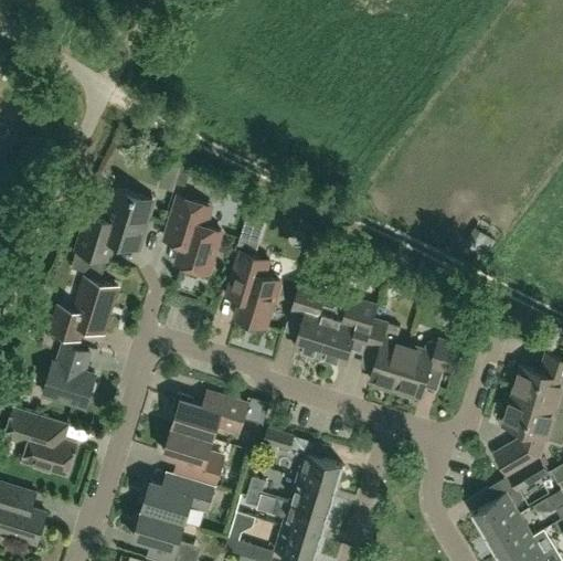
[(137,251),(152,201),(117,190),(115,194),(112,197),(109,204),(112,207),(107,221),(88,215),(76,252),(106,262),(113,243),(137,251)]
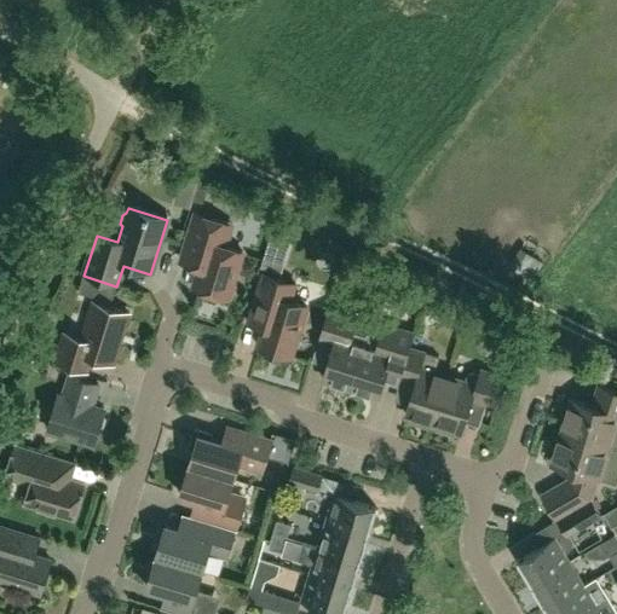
[(199,272),(192,290),(228,301),(242,255),(225,249),(231,227),(195,216),(179,266),(199,272)]
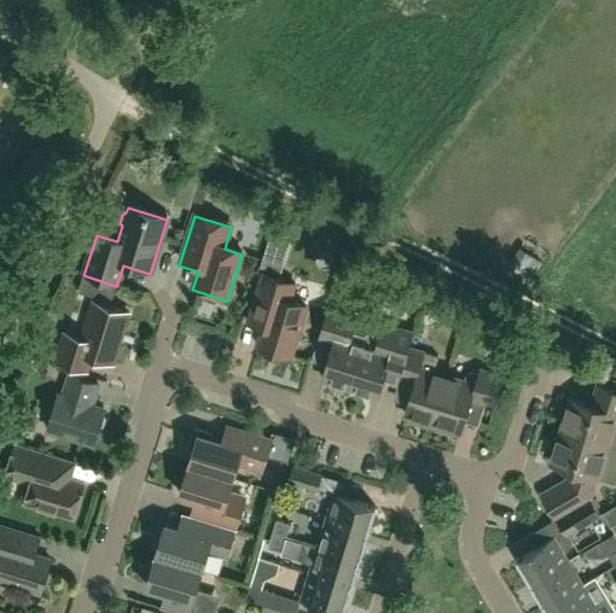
[(358,264),(343,258),(338,273),(350,276),(354,278),(358,267),(358,264)]
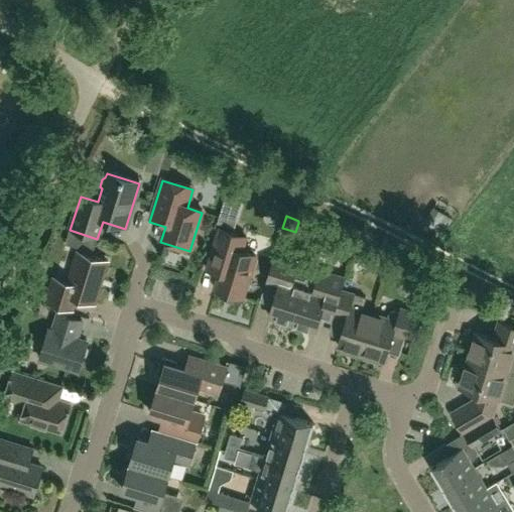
[(241,300),(254,258),(241,254),(246,240),(218,231),(206,272),(219,276),(215,292),(241,300)]
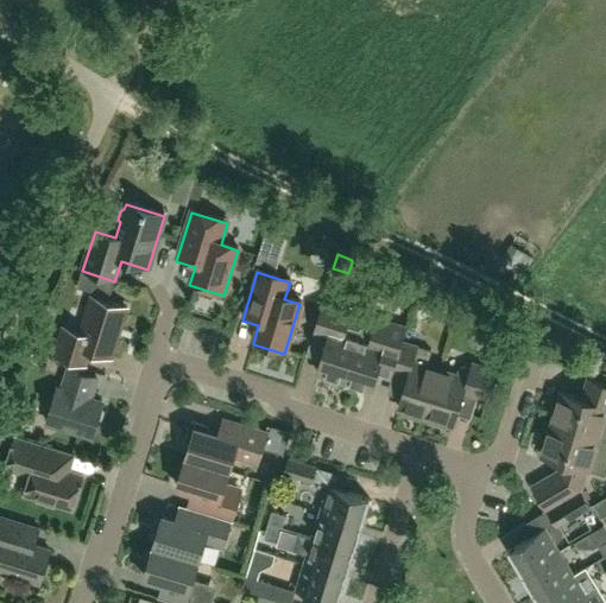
[(109,360),(125,310),(93,299),(81,335),(64,330),(56,357),(83,367),(87,353),(109,360)]
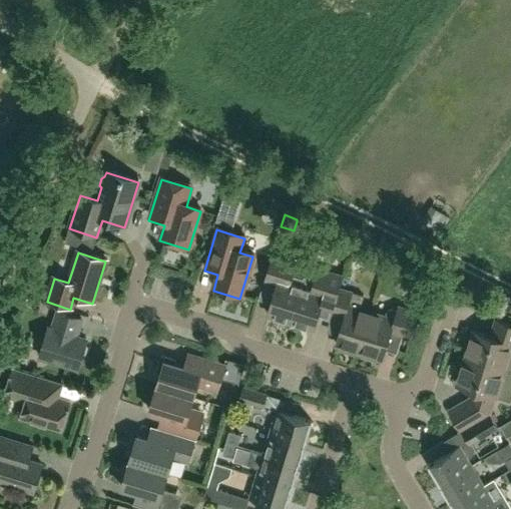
[(290,325),(301,288),(303,281),(293,277),(297,265),(272,257),(264,284),(276,288),(267,318),(290,325)]
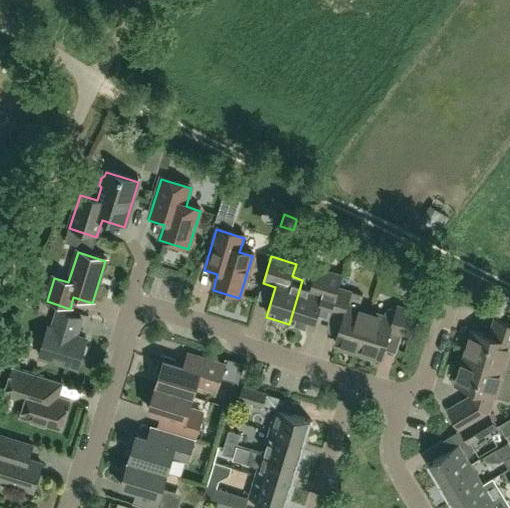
[(338,290),(341,278),(320,272),(317,283),(313,282),(313,283),(302,280),(300,287),(289,324),(312,331),(321,301),(333,305),(338,290)]
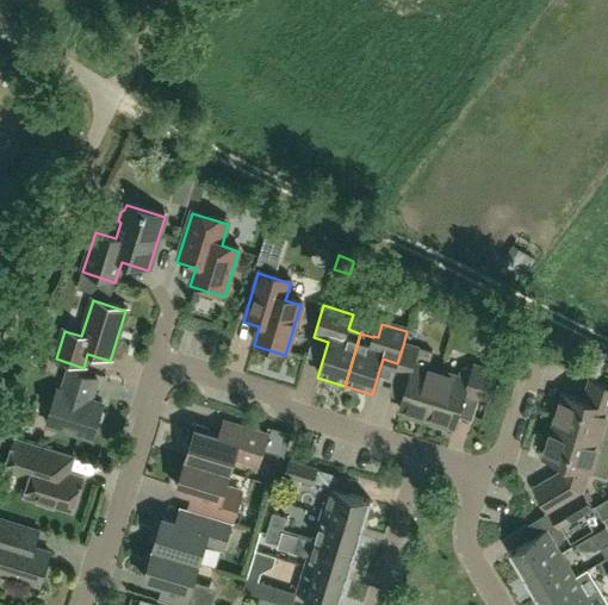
[(504,337),(489,330),(488,335),(491,347),(498,349),(504,337)]
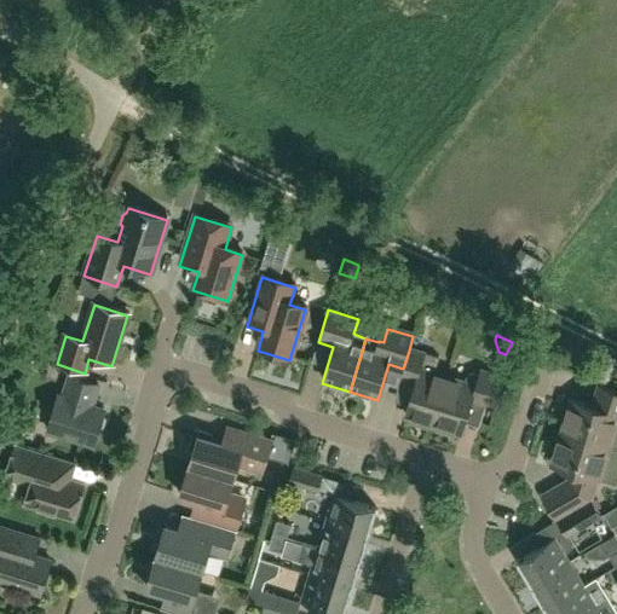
[(432,427),(447,381),(432,376),(436,359),(409,351),(403,369),(399,382),(414,387),(404,418),(432,427)]
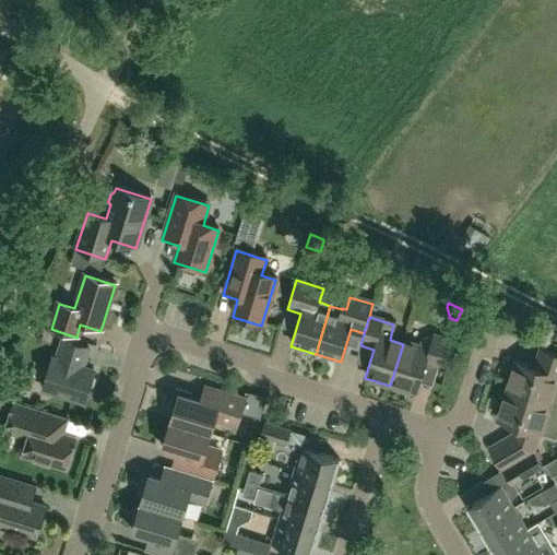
[(415,394),(424,365),(438,369),(446,341),(433,337),(431,340),(421,341),(418,350),(403,344),(390,386),(415,394)]
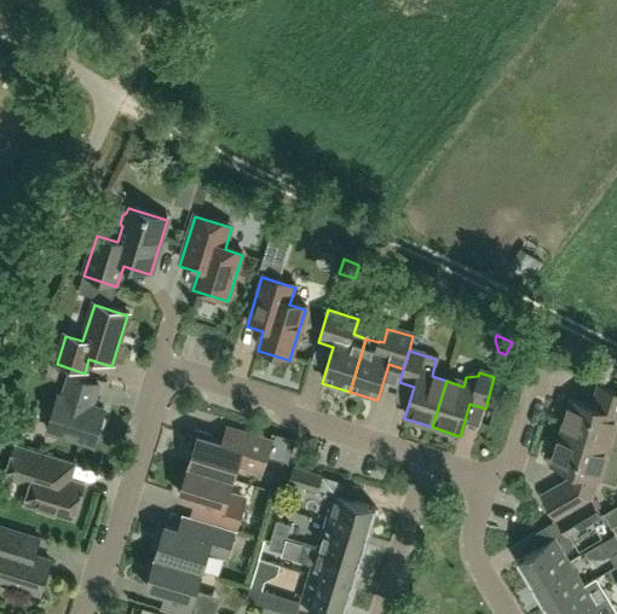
[(91,409),(97,387),(69,378),(62,399),(58,398),(47,432),(92,446),(98,430),(102,428),(104,421),(102,417),(103,412),(91,409)]
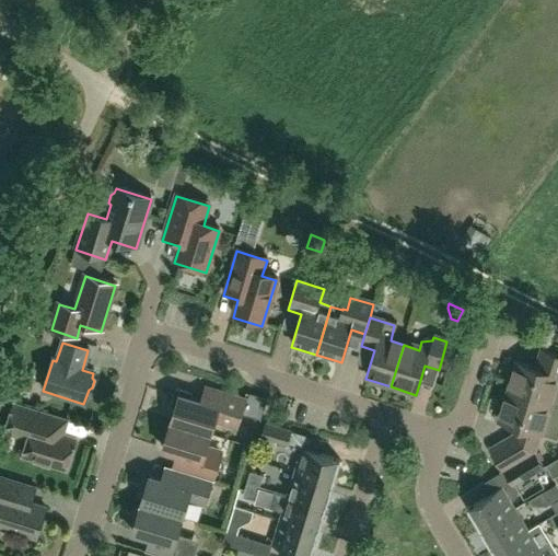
[(532,369),(516,365),(507,394),(548,407),(557,409),(557,361),(555,360),(556,358),(539,354),(536,366),(532,369)]
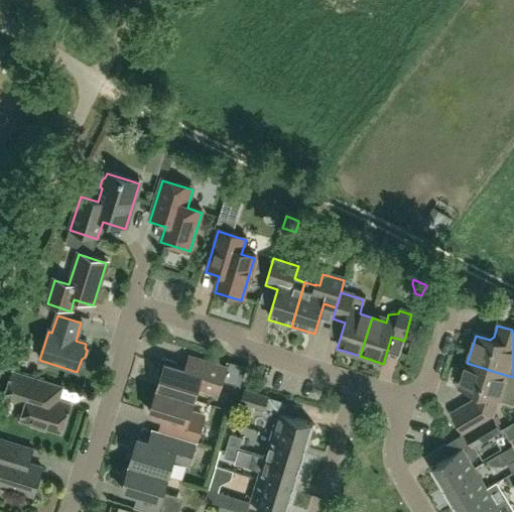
[(217,396),(226,370),(188,358),(183,371),(172,368),(173,364),(160,360),(155,376),(160,378),(156,390),(194,401),(197,390),(217,396)]
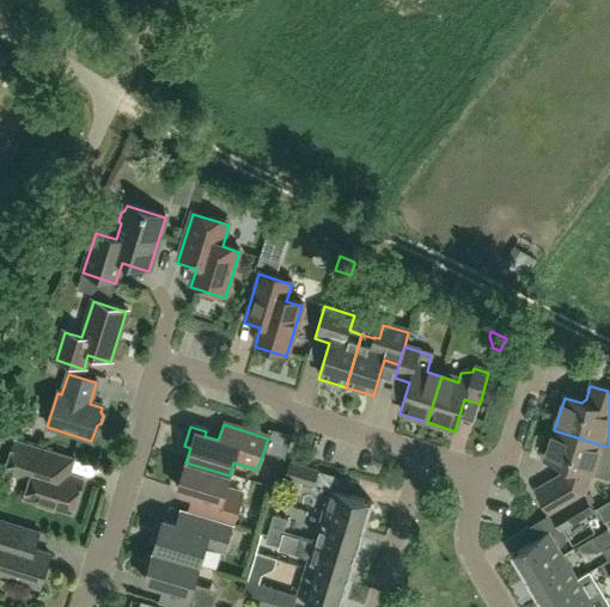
[(584,497),(590,477),(609,483),(609,477),(609,447),(554,430),(544,463),(562,467),(563,473),(562,476),(535,492),(549,517),(584,497)]
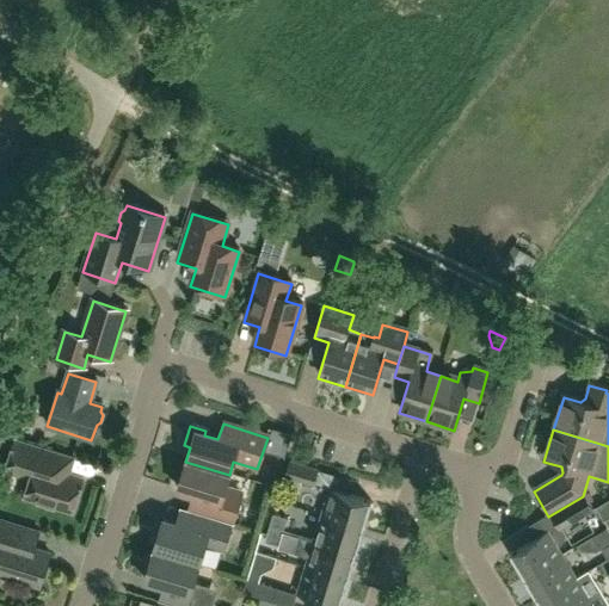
[(57,455),(13,441),(4,472),(29,480),(23,499),(72,514),(82,480),(69,476),(74,461),(57,456),(57,455)]
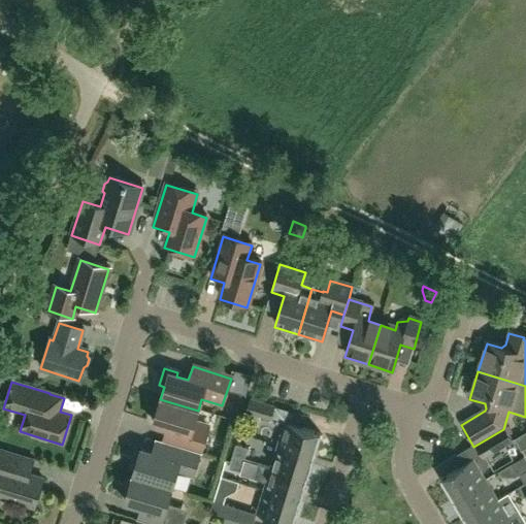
[(208,427),(194,422),(198,411),(160,399),(153,425),(165,429),(161,444),(173,448),(173,447),(199,455),(208,427)]
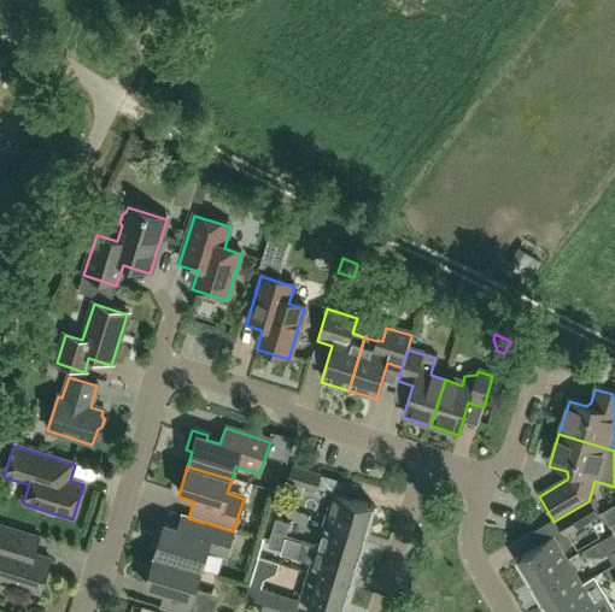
[(316,493),(320,477),(291,469),(287,483),(316,493)]
